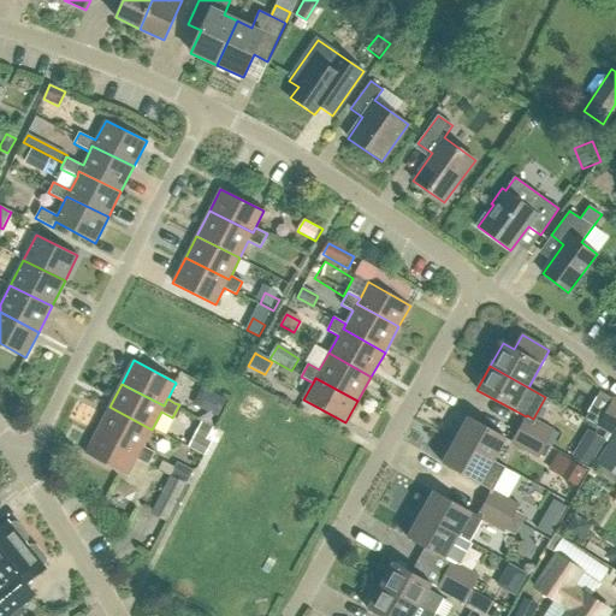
[(227,398),(207,388),(199,403),(220,414),(227,398)]
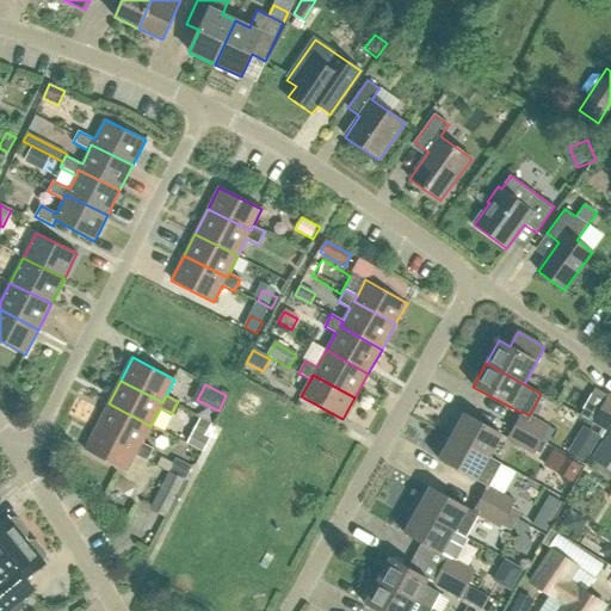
[(593,420),(592,424),(606,432),(610,424),(610,396),(608,395),(593,420)]
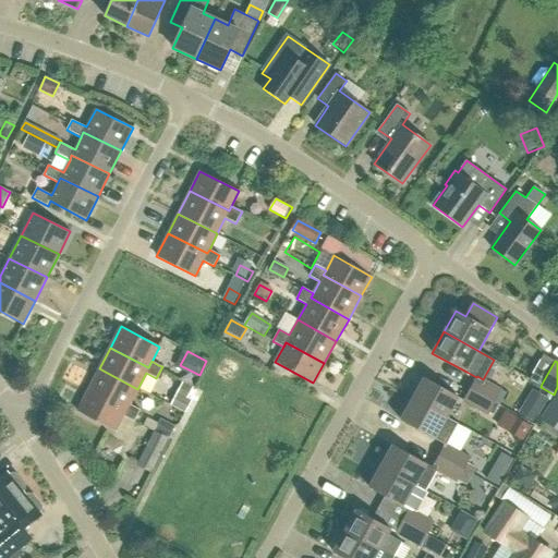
[(99,368),(88,390),(126,410),(123,416),(134,422),(141,410),(130,404),(137,389),(99,368)]
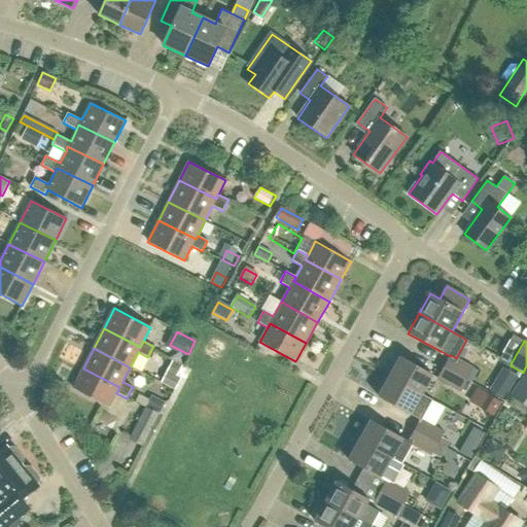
[(451,355),(445,367),(468,380),(475,367),(451,355)]
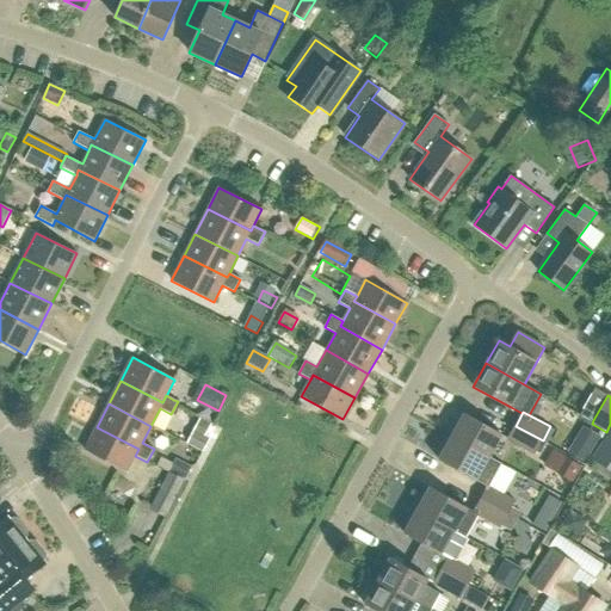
[(451,437),(489,457),(501,434),(464,413),(451,437)]
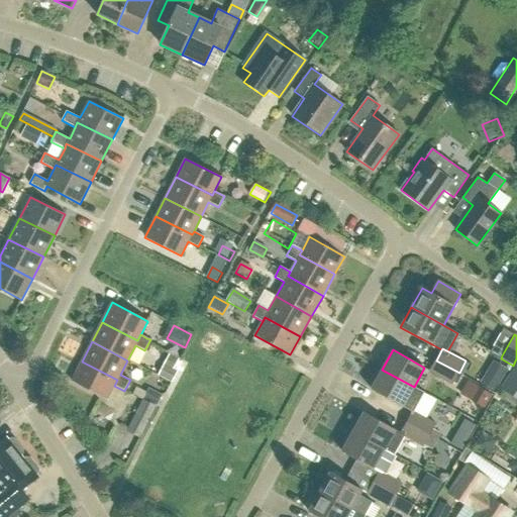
[(178,359),(169,355),(160,376),(172,382),(177,372),(174,370),(178,359)]
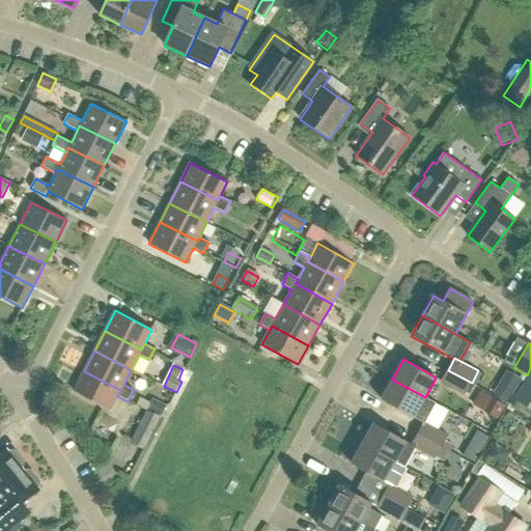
[(448,370),(441,383),(465,395),(472,383),(448,370)]
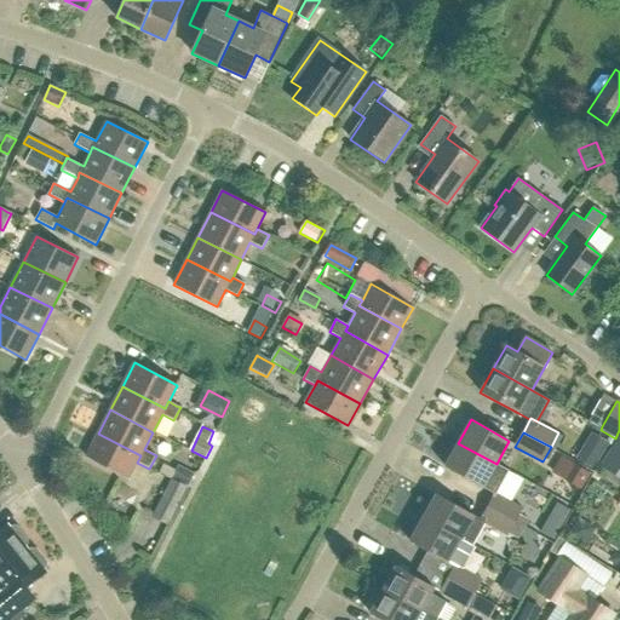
[(141,455),(98,434),(86,457),(128,478),(137,463),(141,455)]
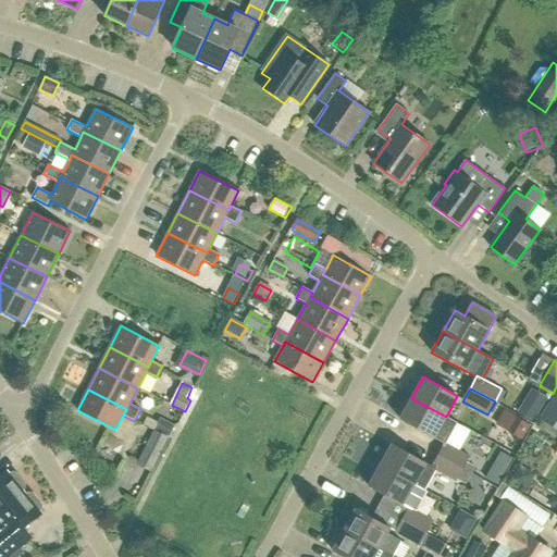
[(556,430),(556,392),(540,419),(556,430)]
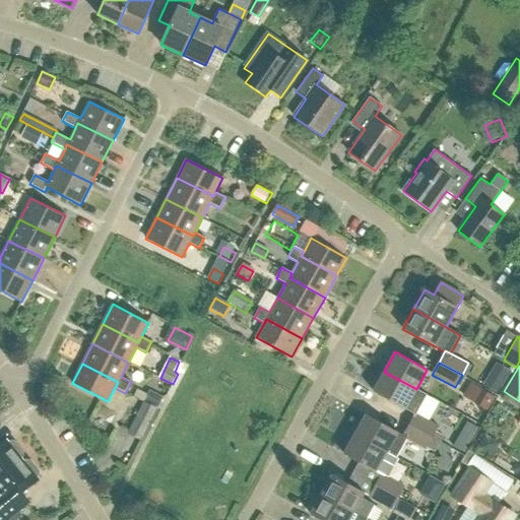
[(384,372),(374,391),(414,414),(414,413),(415,413),(426,395),(416,389),(384,372)]
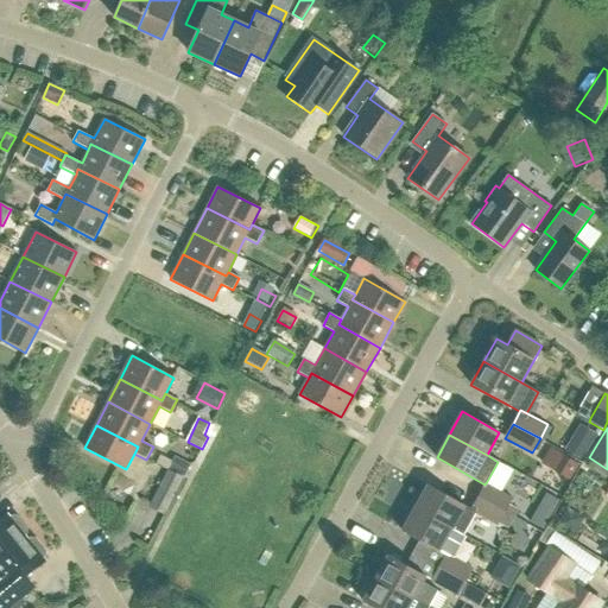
[(584,466),(553,449),(544,467),(574,483),(584,466)]
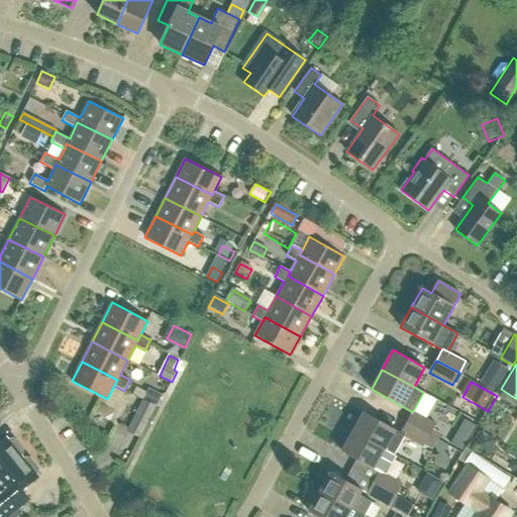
[(159,407),(164,396),(148,389),(143,399),(159,407)]
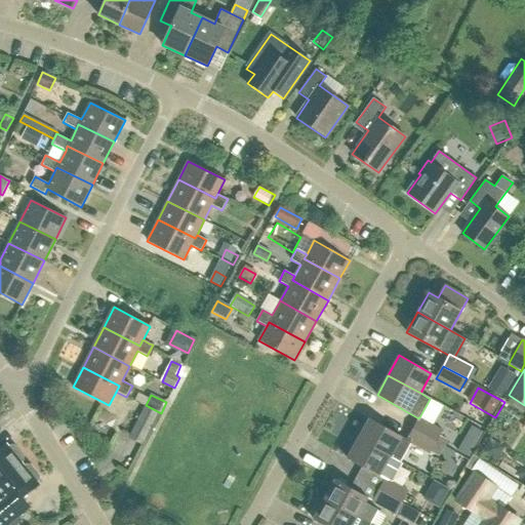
[(407,439),(405,442),(410,444),(429,455),(431,451),(440,436),(442,431),(419,417),(418,417),(418,418),(407,439)]
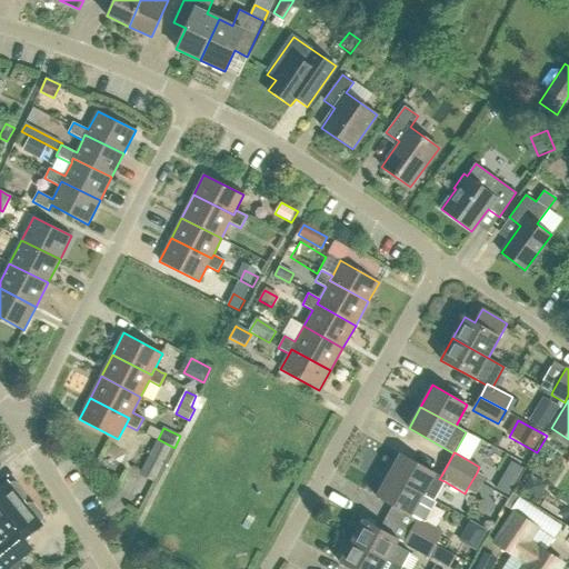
[(155,495),(172,462),(157,453),(139,486),(155,495)]
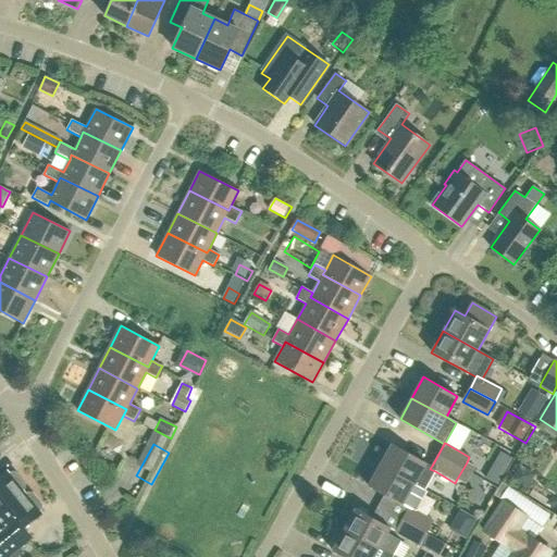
[(430,469),(432,466),(392,444),(380,466),(424,490),(435,471),(430,469)]
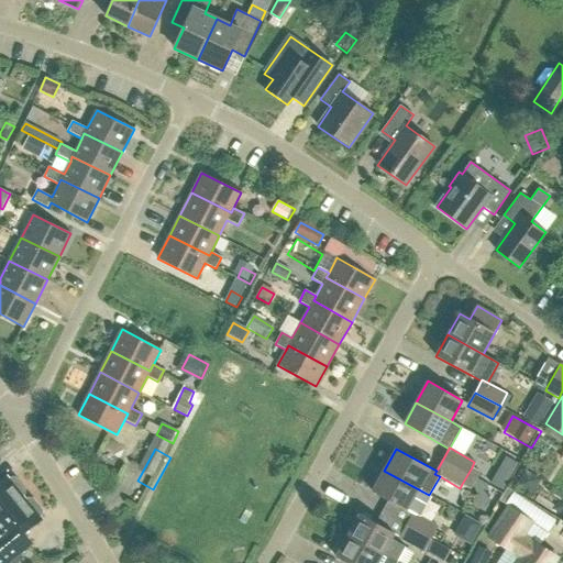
[(384,471),(372,492),(414,515),(414,514),(418,515),(429,495),(384,471)]
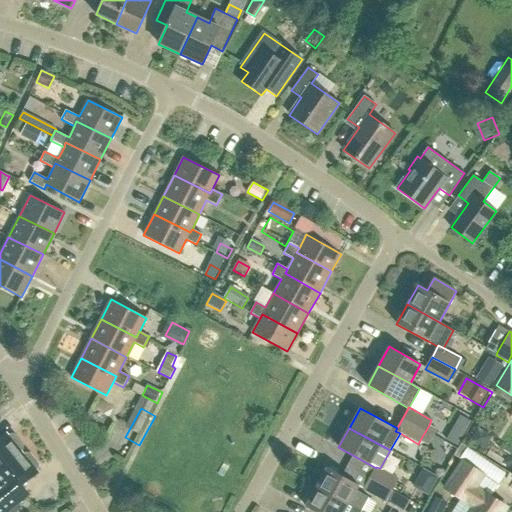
[(466,437),(455,431),(449,442),(460,448),(466,437)]
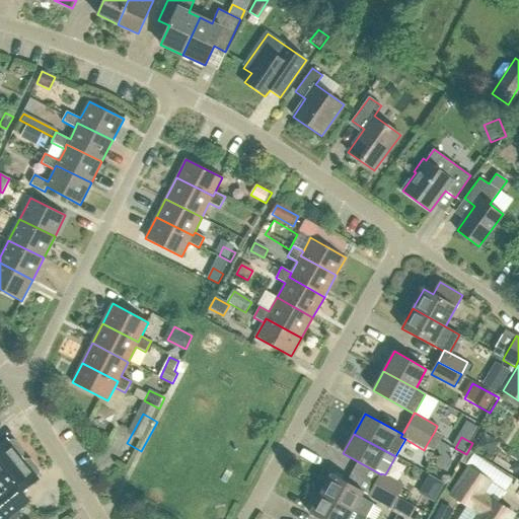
[(0,476),(22,459),(21,457),(23,455),(24,451),(15,440),(11,440),(9,442),(7,439),(0,444),(0,476)]
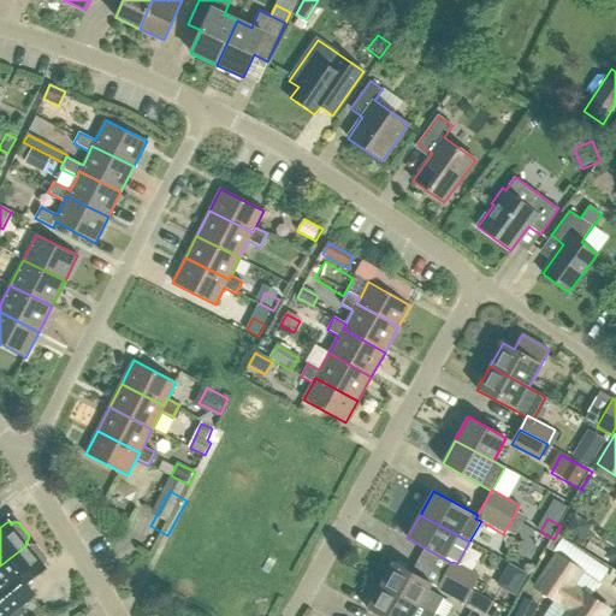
[(0,615),(9,615),(34,596),(25,585),(46,568),(43,566),(47,562),(47,558),(36,545),(31,545),(29,548),(27,545),(0,566),(0,615)]
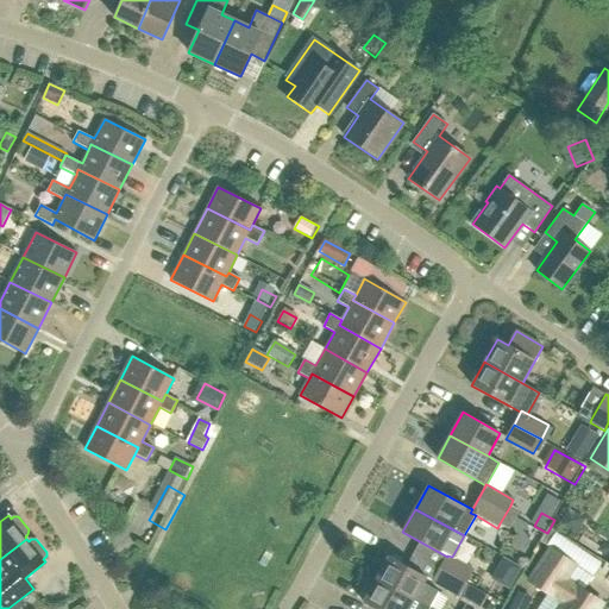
[(598,608),(603,603),(565,578),(573,564),(550,547),(528,579),(534,583),(533,586),(560,606),(558,608),(598,608)]
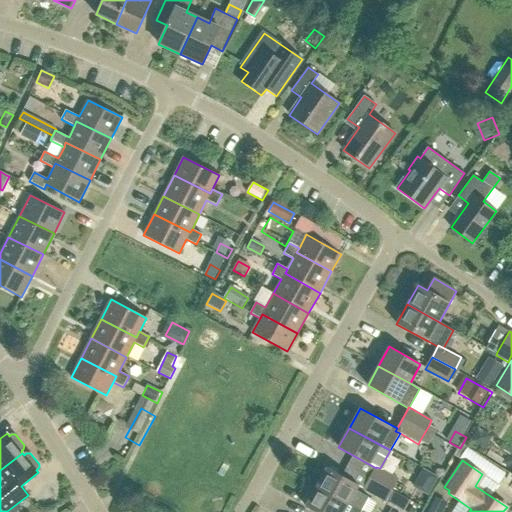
[(327,467),(316,487),(360,511),(368,497),(356,490),(359,485),(327,467)]
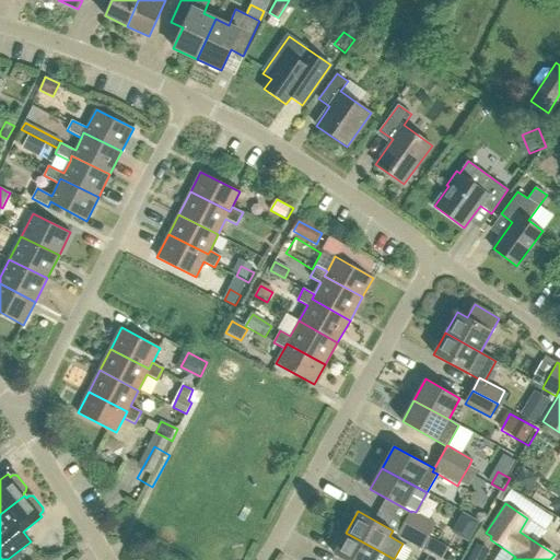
[(405,523),(429,536),(435,524),(416,512),(411,511),(405,523)]
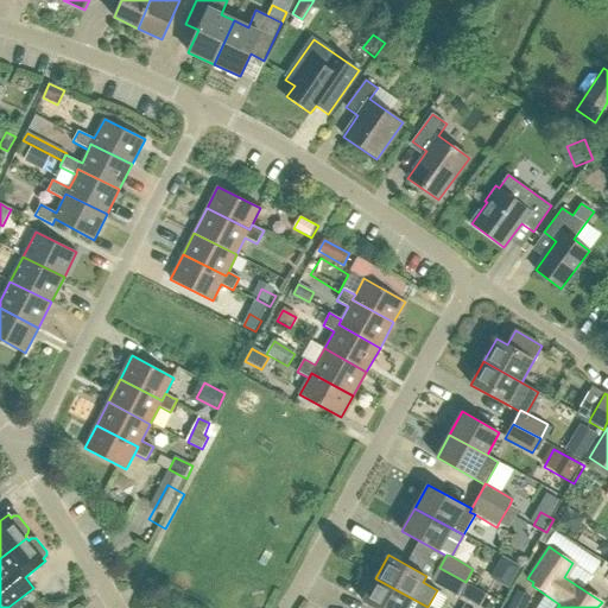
[(439,568),(431,582),(458,596),(479,607),(487,594),(466,582),(439,568)]
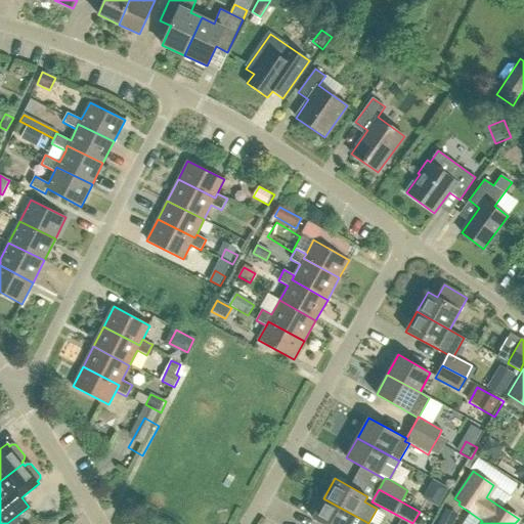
[(369,523),(368,523),(323,498),(313,518),(322,523),(369,523)]
